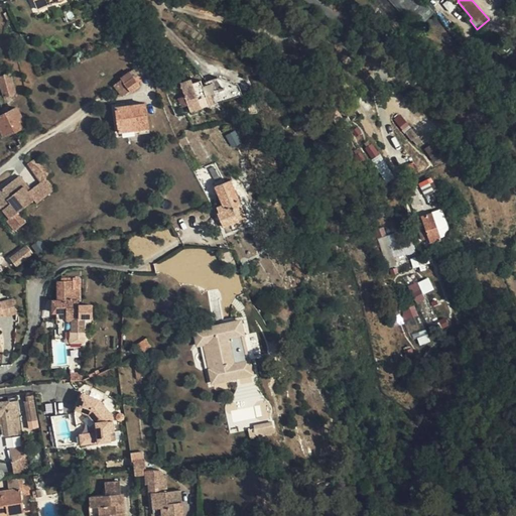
[(515,1),(514,0),(490,0),(502,13),(515,1)]
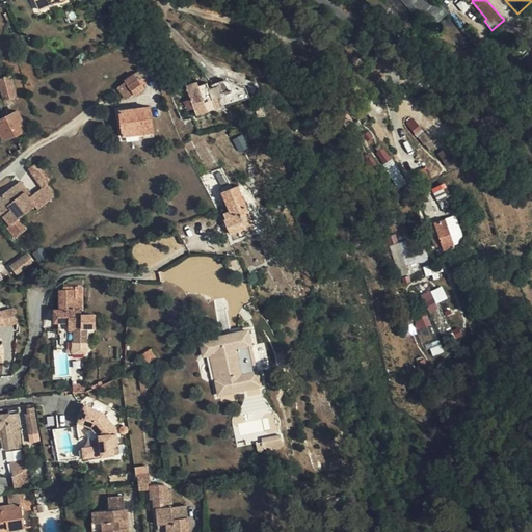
[(134,73),(125,80),(135,94),(144,86),(134,73)]
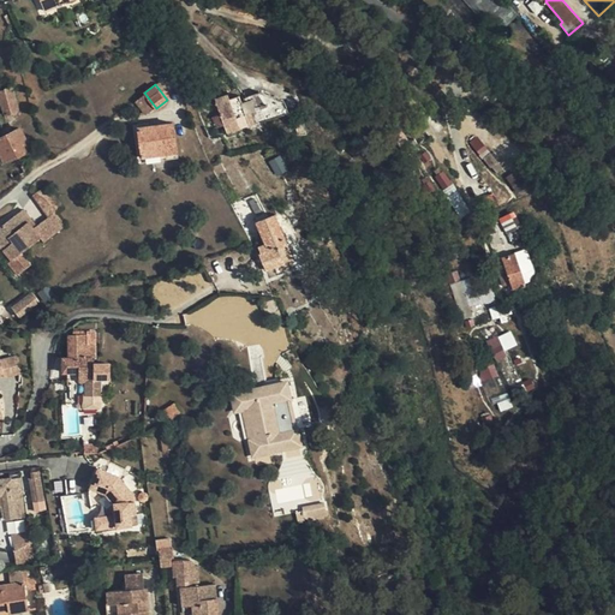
[(13,85),(0,89),(0,99),(5,113),(21,109),(13,85)]
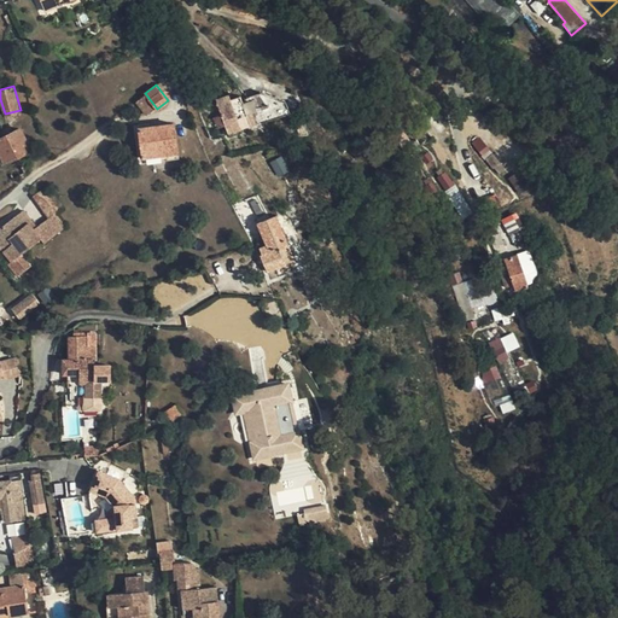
[(291,112),(287,100),(263,91),(248,97),(249,99),(244,100),(242,95),(232,99),(229,93),(217,98),(222,114),(226,124),(229,132),(291,112)]
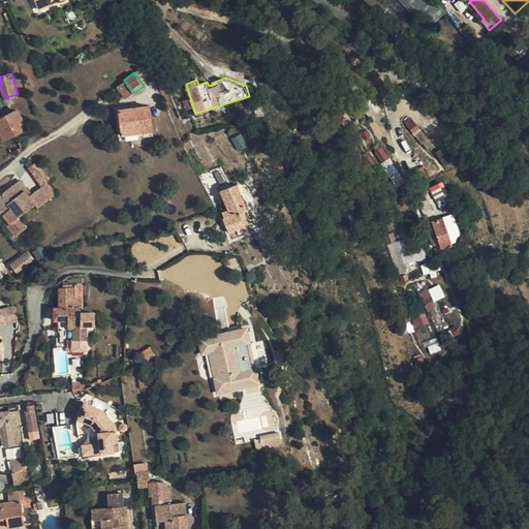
[(124,80),(116,85),(127,98),(134,93),(124,80)]
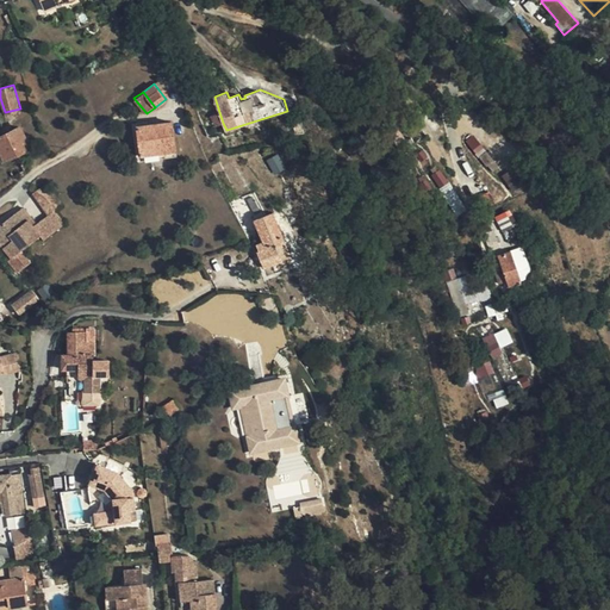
[(216,125),(223,123),(219,112),(212,116),(216,125)]
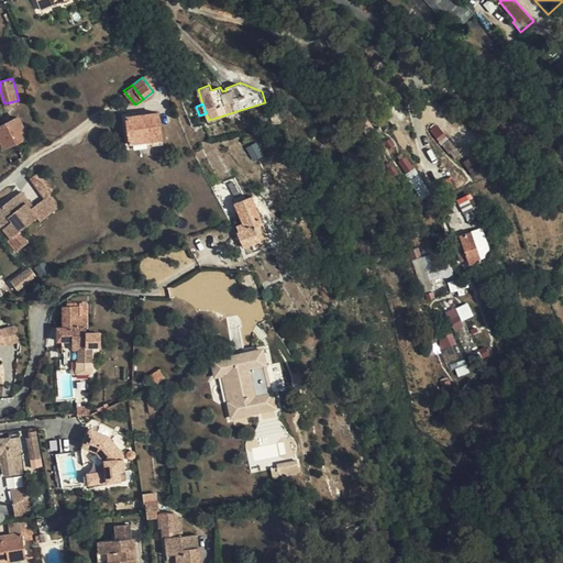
[(130,143),(162,139),(158,112),(125,117),(130,143)]
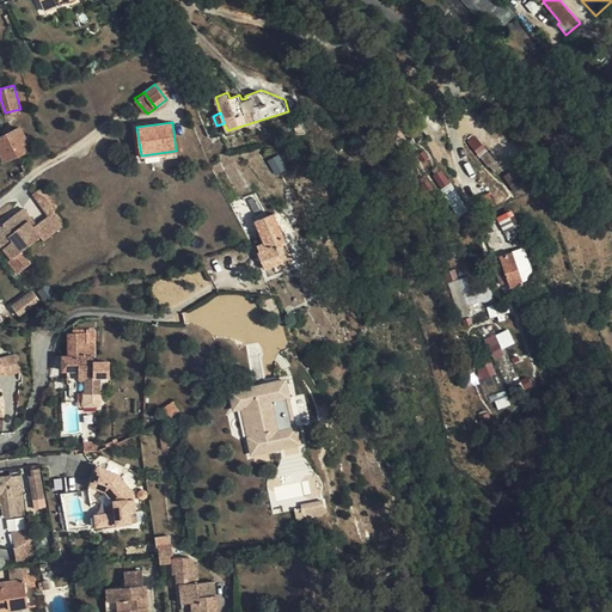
[(0,151),(5,160),(31,148),(20,127),(0,136),(0,151)]
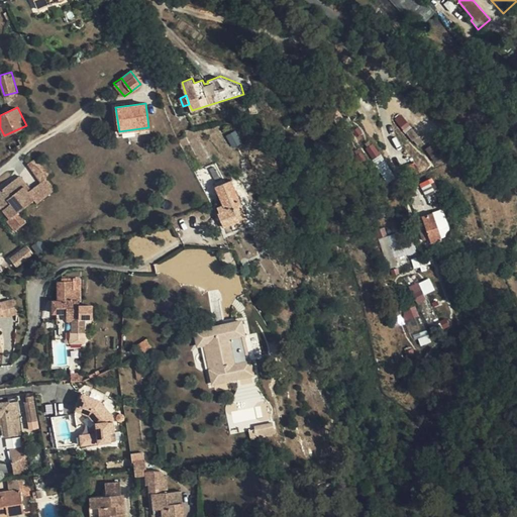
[(149,132),(148,127),(119,131),(115,107),(112,107),(117,136),(149,132)]
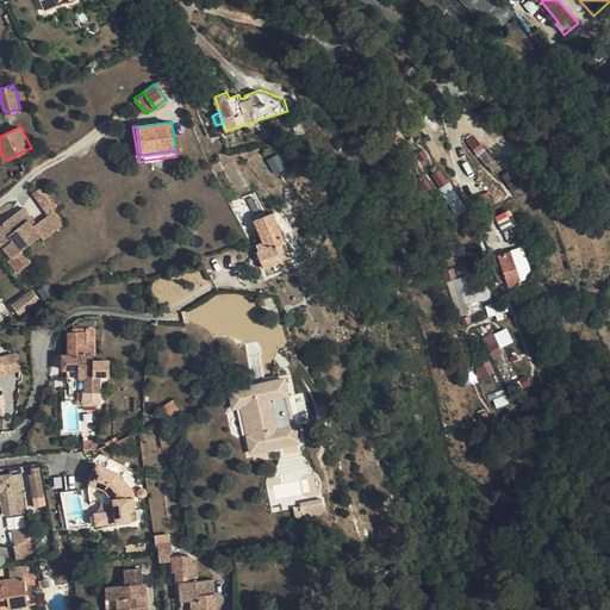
[(32,218),(23,206),(19,210),(29,222),(30,221),(32,218)]
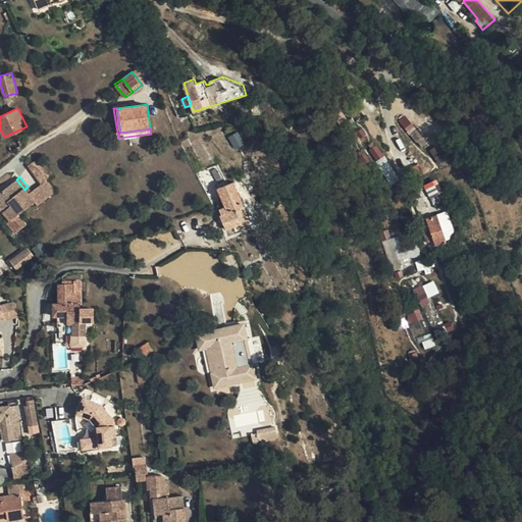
[(12,218),(10,220),(8,222),(15,232),(27,223),(18,214),(35,201),(35,200),(30,194),(25,189),(24,190),(16,179),(0,192),(0,208),(3,211),(5,209),(12,218)]
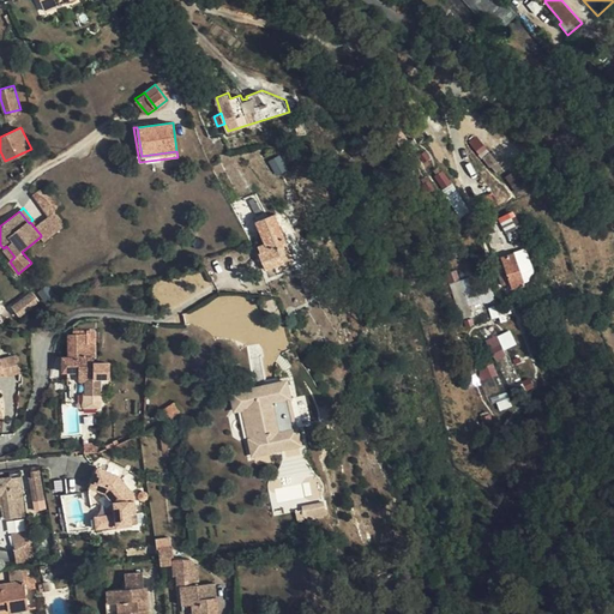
[(275,214),(268,217),(258,221),(266,242),(262,245),(270,268),(294,258),(275,214)]
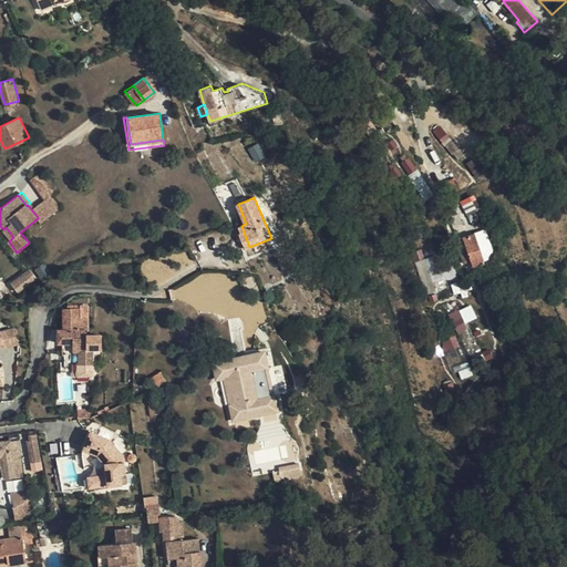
[(54,212),(45,199),(32,210),(38,217),(38,218),(41,223),(54,212)]
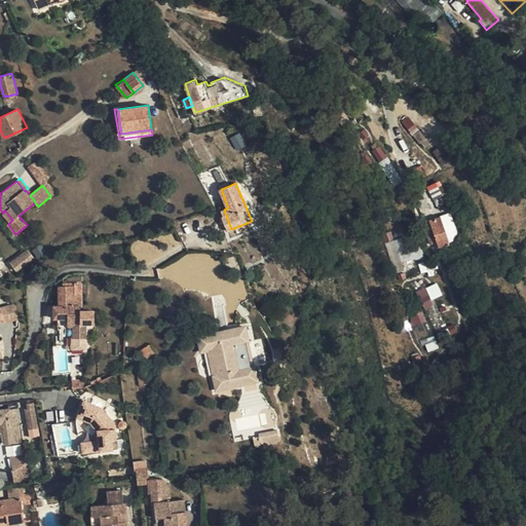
[(421,213),(428,211),(430,210),(426,197),(419,199),(421,213)]
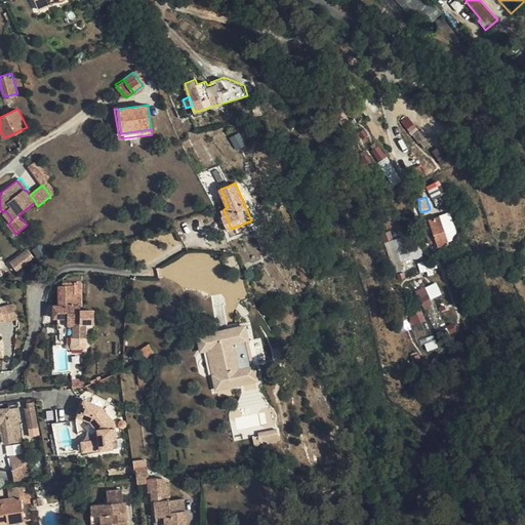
[(3,212),(10,221),(12,219),(5,210),(3,212)]
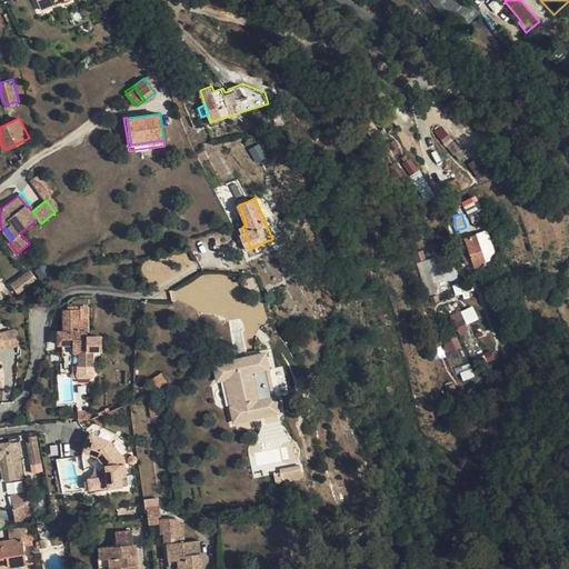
[(458,239),(466,237),(463,228),(456,230),(458,239)]
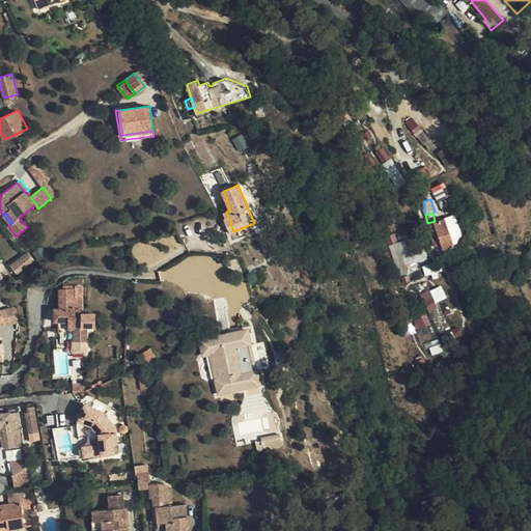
[(454,214),(445,217),(454,245),(465,242),(454,214)]
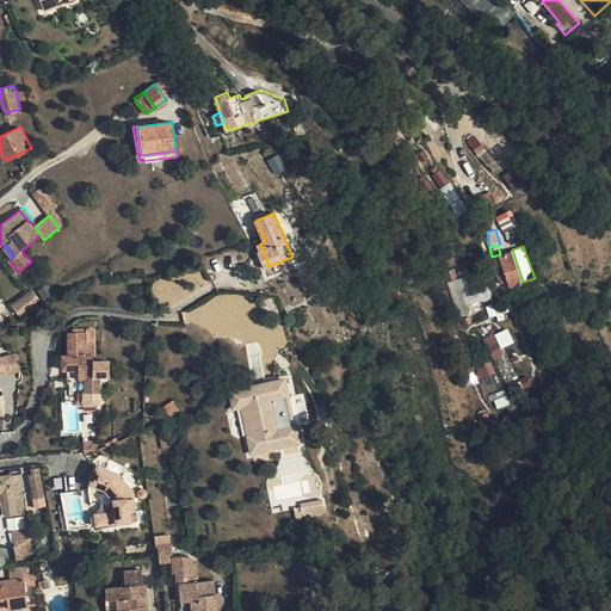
[(512,250),(500,254),(492,257),(494,266),(501,264),(510,287),(523,282),(512,250)]
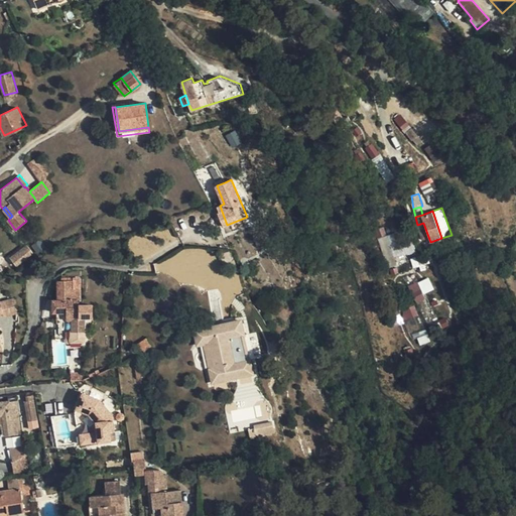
[(386,268),(399,265),(397,257),(414,253),(411,240),(398,244),(396,234),(379,238),(386,268)]
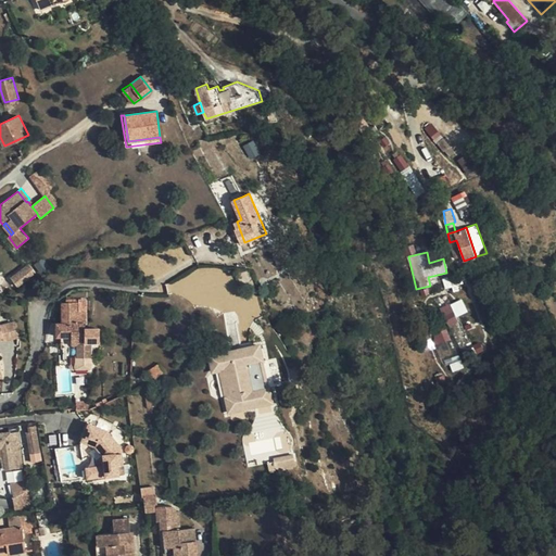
[(32,265),(16,278),(21,283),(36,272),(32,265)]
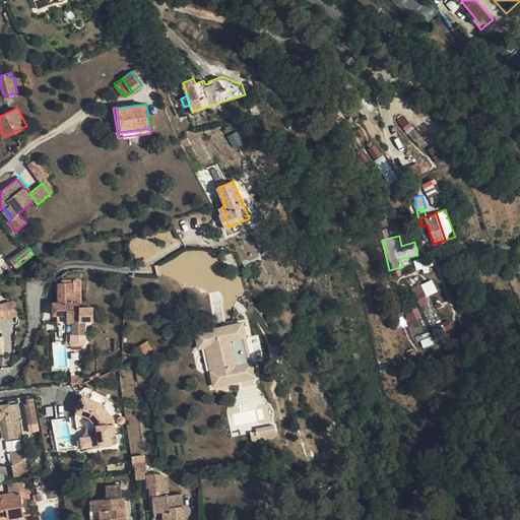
[(61,282),(57,282),(57,302),(56,302),(56,315),(57,315),(58,326),(72,325),(72,333),(85,333),(85,319),(93,319),(92,307),(79,307),(79,301),(77,302),(76,297),(81,297),(80,278),(61,278),(61,282)]
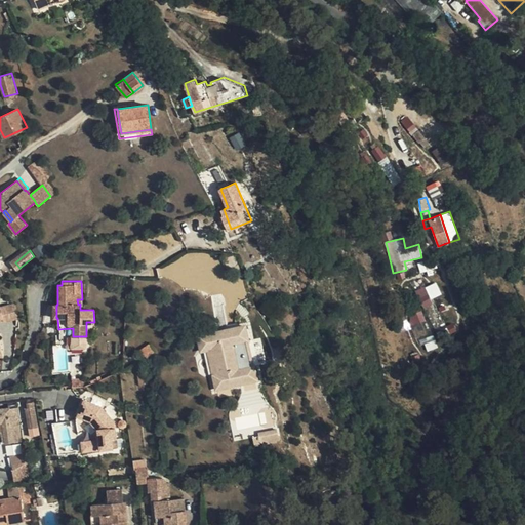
[(421,307),(443,296),(435,282),(414,292),(421,307)]
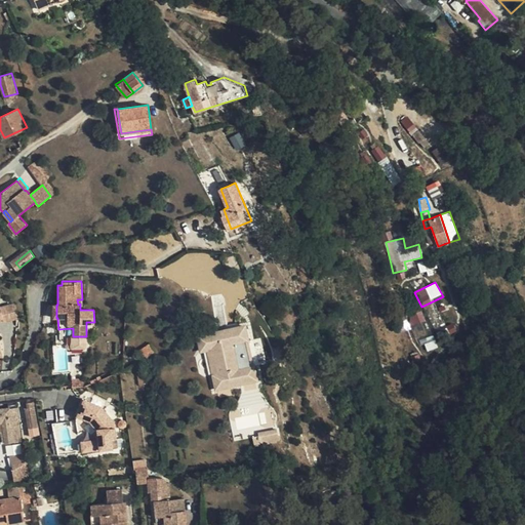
[(412,326),(426,320),(420,311),(407,317),(412,326)]
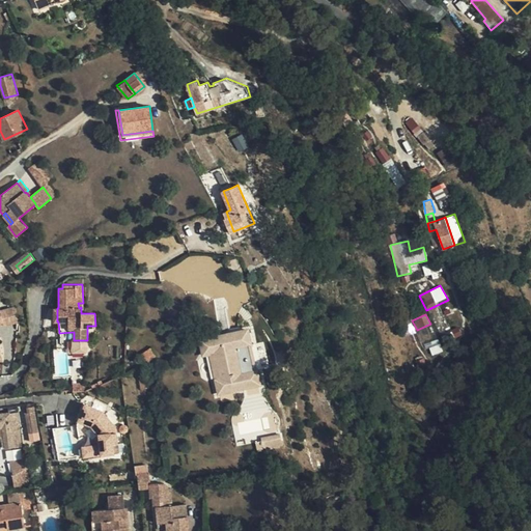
[(250,330),(232,334),(201,340),(204,355),(211,354),(219,392),(233,389),(261,384),(258,368),(256,368),(251,345),(253,344),(250,330)]
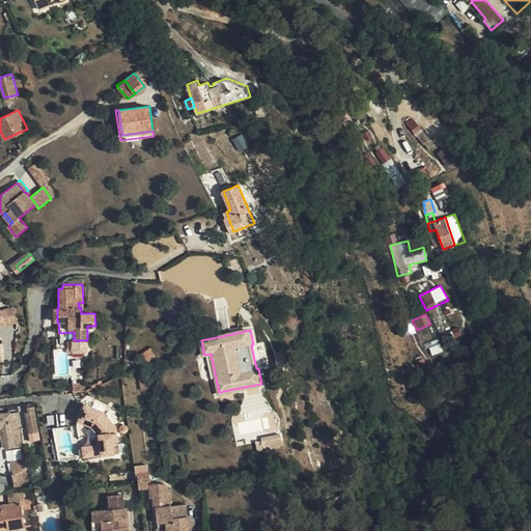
[(87,340),(74,340),(74,351),(87,351),(87,340)]
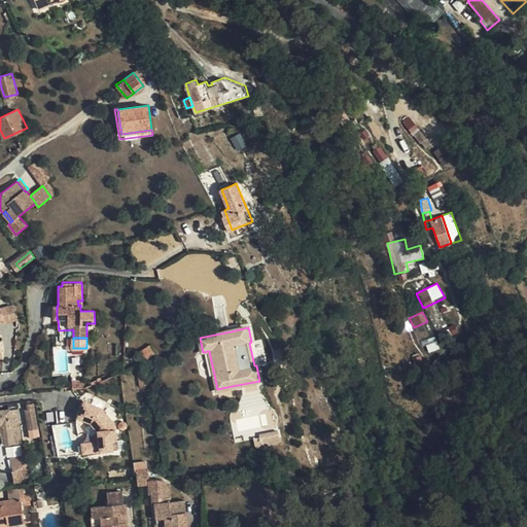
[(151,345),(142,351),(147,358),(156,351),(151,345)]
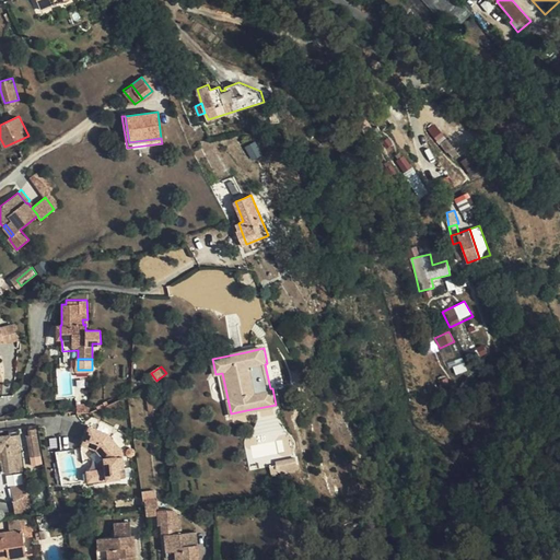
[(234,423),(241,422),(247,420),(246,410),(231,413),(234,423)]
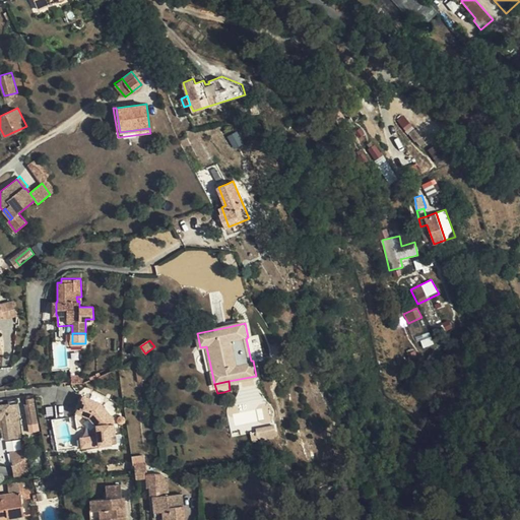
[(34,398),(27,399),(28,404),(26,405),(29,425),(38,424),(34,398)]
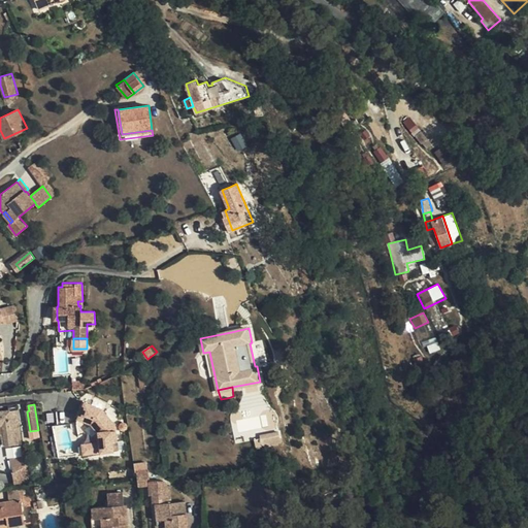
[(84,404),(76,421),(89,426),(98,434),(100,452),(111,450),(110,440),(117,439),(114,425),(100,409),(84,404)]
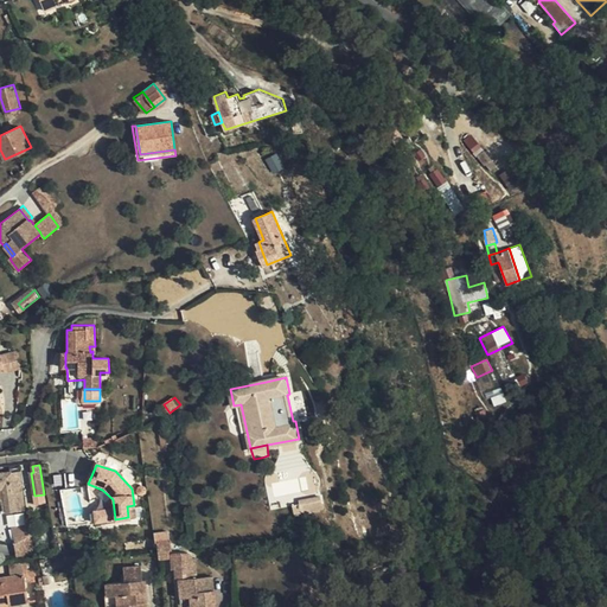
[(5,512),(7,511),(14,511),(26,510),(23,486),(24,485),(23,475),(12,475),(12,472),(0,473),(0,493),(2,496),(5,512)]
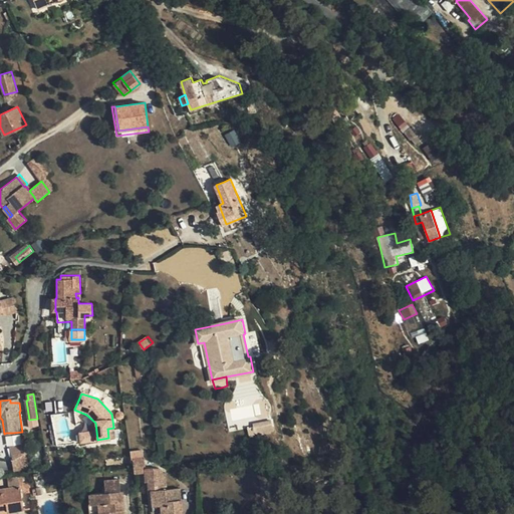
[(255,426),(249,428),(250,435),(262,433),(262,434),(271,433),(271,431),(273,430),(271,419),(255,423),(255,426)]
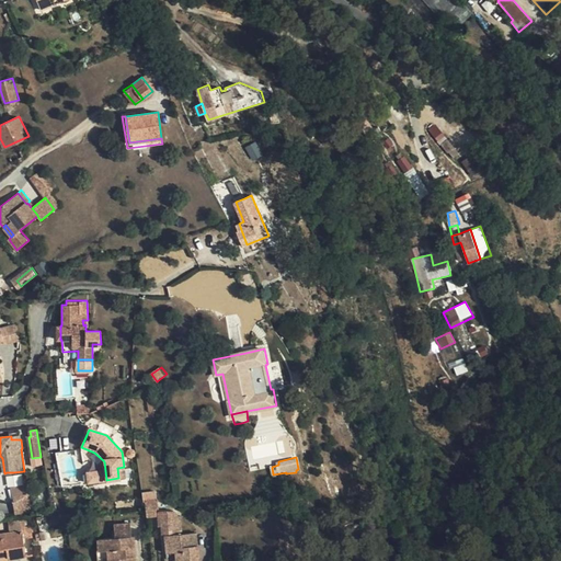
[(10,487),(14,503),(30,494),(27,484),(10,487)]
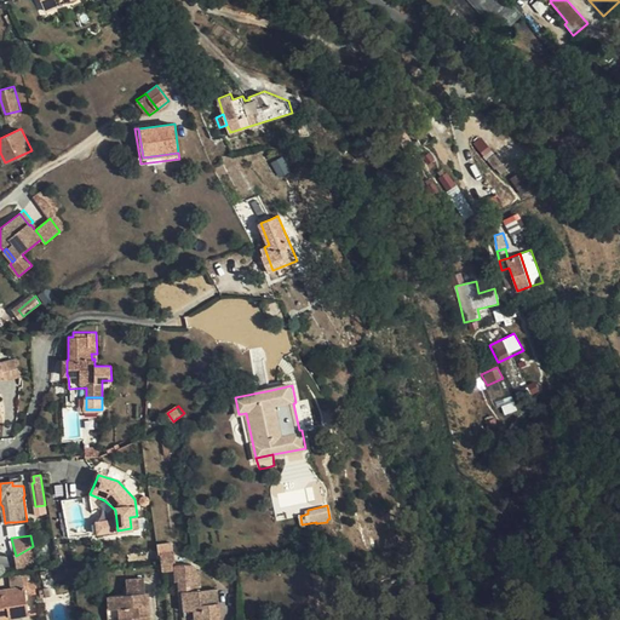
[(160,552),(162,567),(177,564),(174,551),(160,552)]
